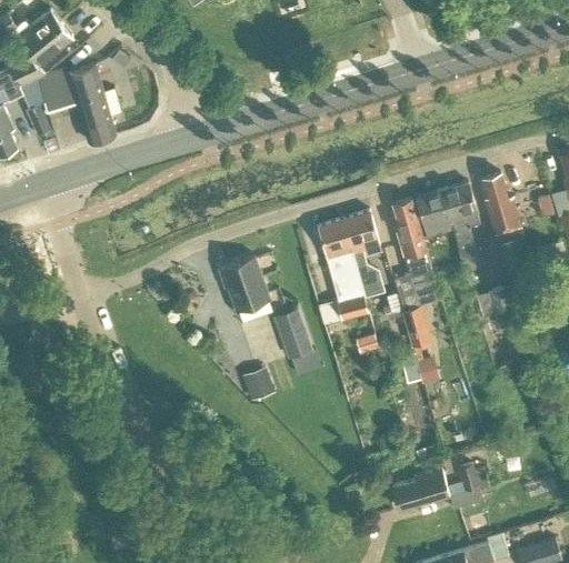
[(12,32),(27,51),(31,48),(36,53),(47,44),(43,41),(63,24),(52,11),(30,28),(26,22),(17,28),(11,32),(12,32)]
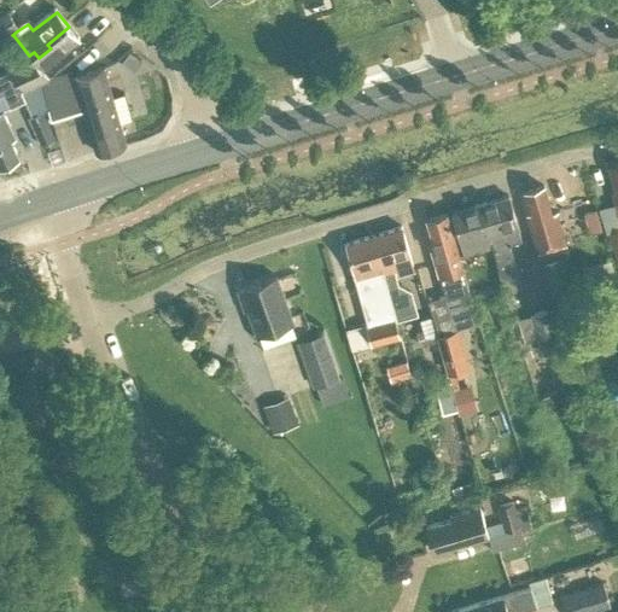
[(7,16),(0,21),(0,45),(13,35),(12,35),(18,30),(7,16)]
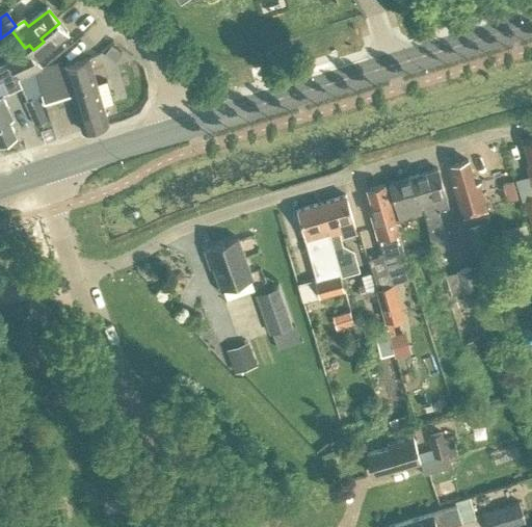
[(29,45),(25,48),(27,51),(8,59),(10,63),(0,69),(0,147),(16,139),(4,114),(8,112),(2,99),(0,99),(0,85),(5,83),(9,93),(27,84),(30,93),(41,90),(45,106),(74,98),(84,134),(108,127),(89,63),(68,70),(65,64),(62,66),(44,72),(37,63),(70,36),(59,23),(41,38),(44,42),(33,50),(29,45)]
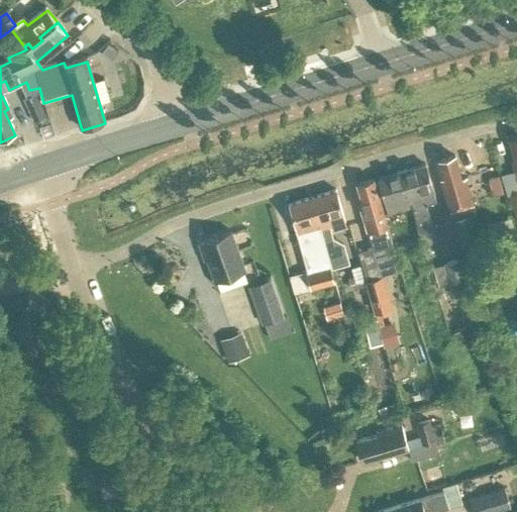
[(108,46),(101,57),(111,65),(118,54),(108,46)]
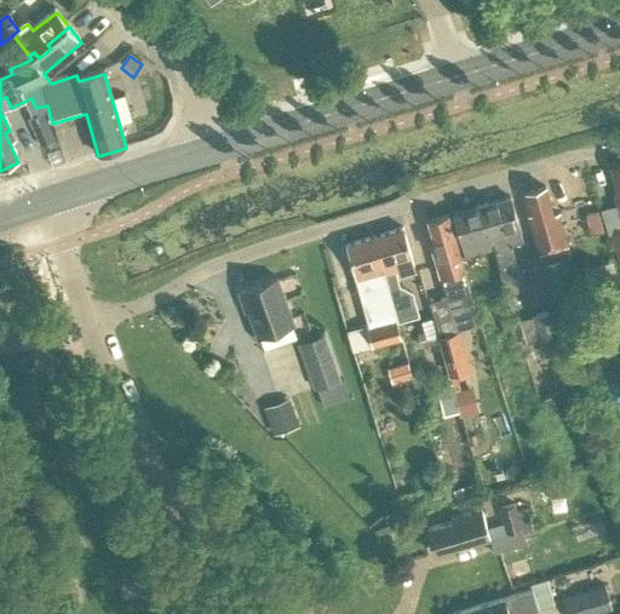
[(619,219),(619,231),(612,235),(619,265),(619,167),(609,171),(616,196),(614,196),(619,219)]
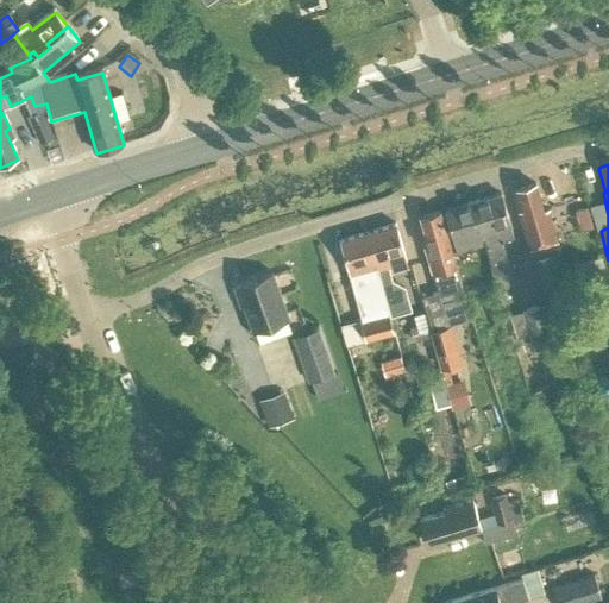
[(519,213),(523,228),(541,289),(560,283),(550,244),(557,242),(553,230),(548,211),(542,213),(534,187),(515,193),(522,212),(519,213)]
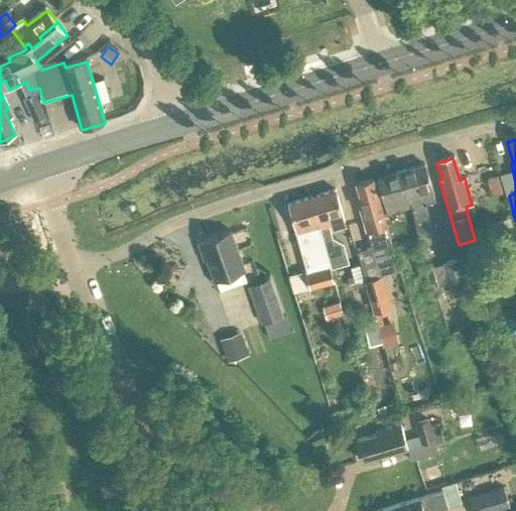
[(400,173),(411,210),(412,210),(426,258),(431,257),(438,250),(427,211),(422,213),(421,207),(434,203),(424,167),(400,173)]
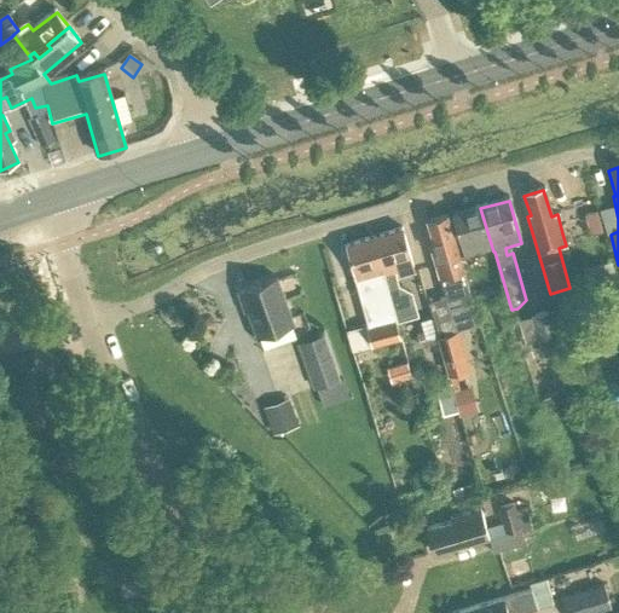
[(464,260),(493,252),(480,208),(452,217),(464,260)]
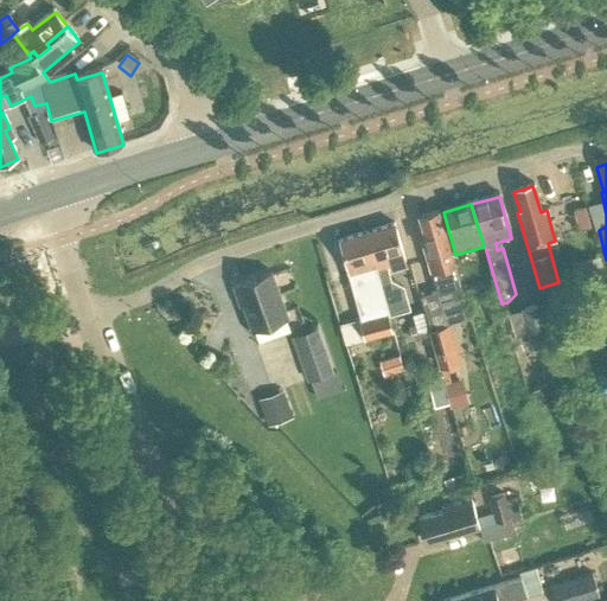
[(573,213),(580,234),(592,230),(585,210),(573,213)]
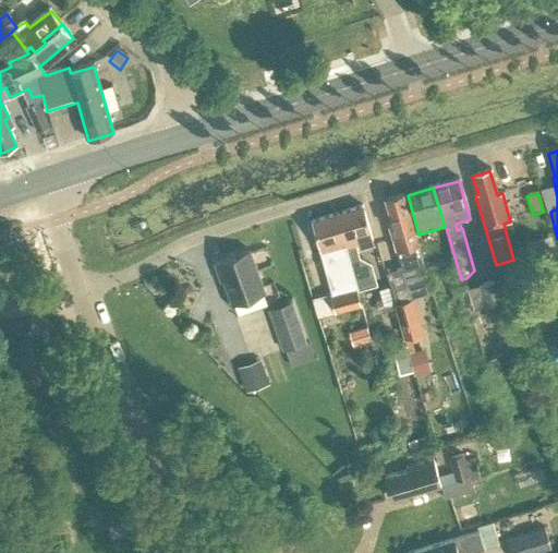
[(385,202),(392,225),(389,226),(403,273),(415,269),(417,278),(426,275),(403,196),(385,202)]
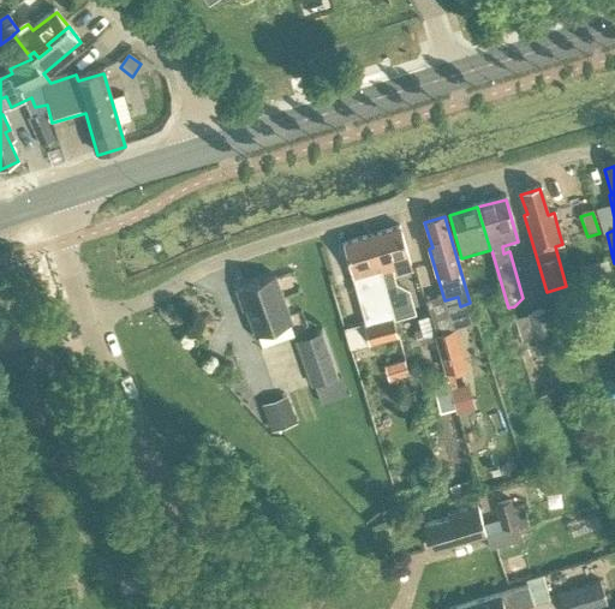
[(399,228),(371,237),(394,318),(395,322),(416,316),(408,293),(396,286),(394,276),(411,272),(399,228)]
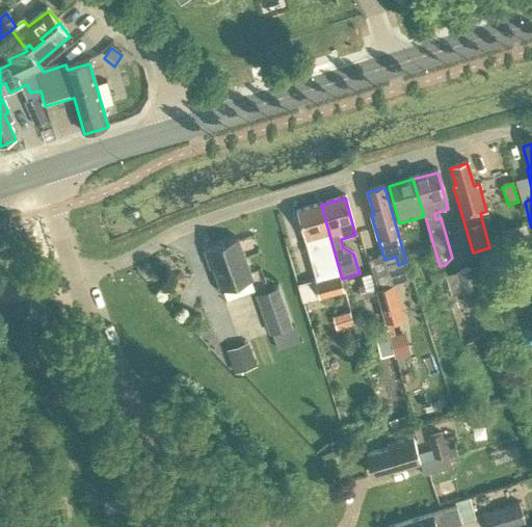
[(321,205),(297,212),(309,253),(316,251),(324,281),(339,277),(341,275),(321,205)]
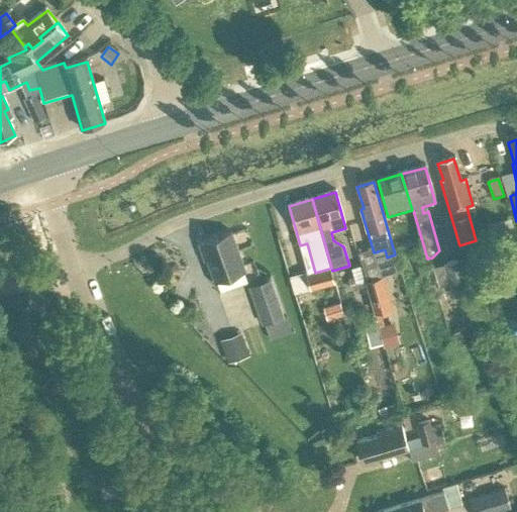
[(245,273),(231,234),(199,245),(205,263),(207,263),(215,284),(245,273)]
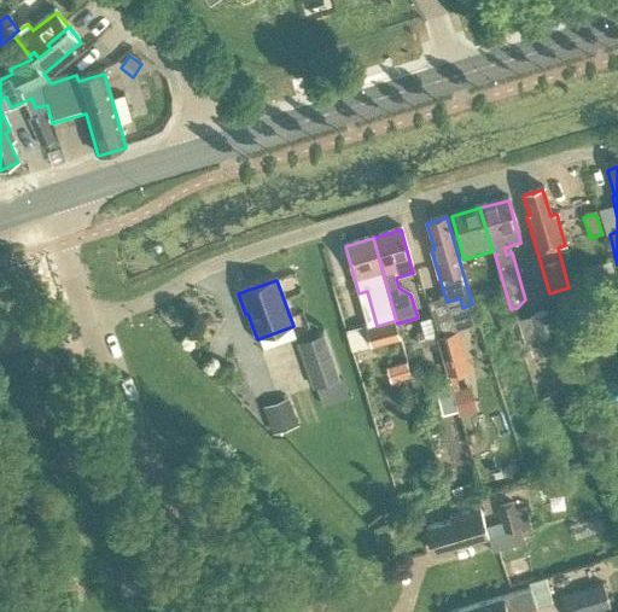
[(548,313),(530,318),(537,343),(542,359),(559,354),(548,313)]
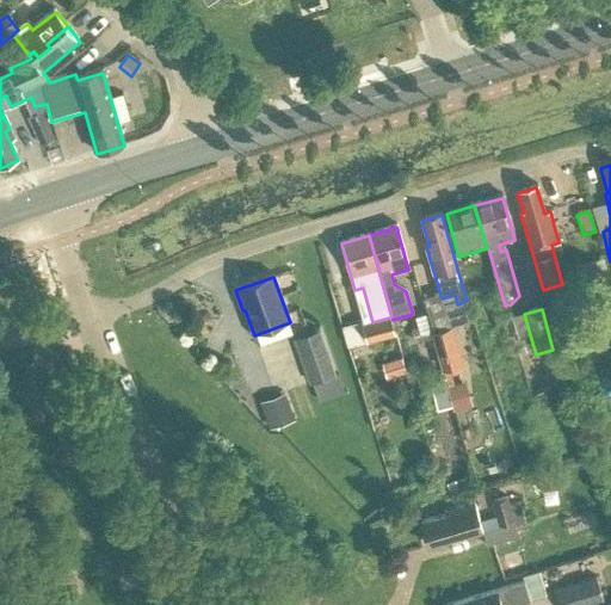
[(425,316),(414,320),(418,329),(419,337),(429,334),(430,334),(425,316)]
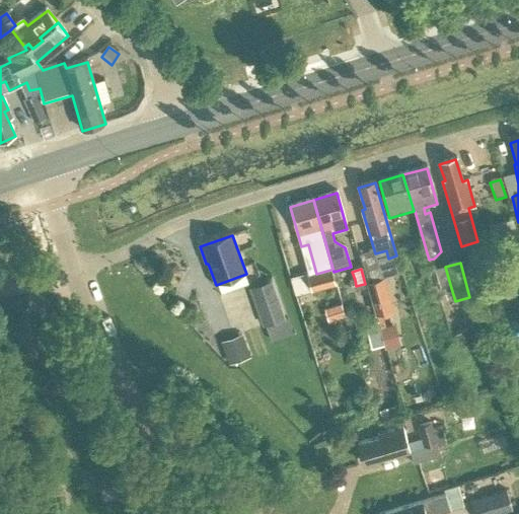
[(316,274),(309,276),(314,292),(314,293),(337,287),(330,270),(316,274)]
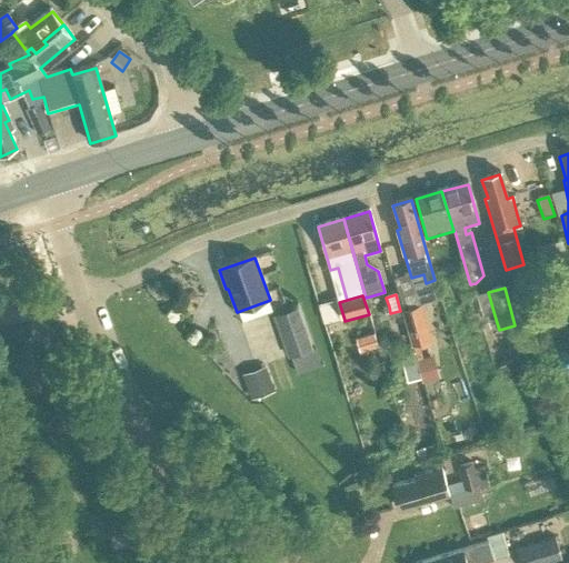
[(402,312),(412,347),(430,341),(421,307),(402,312)]
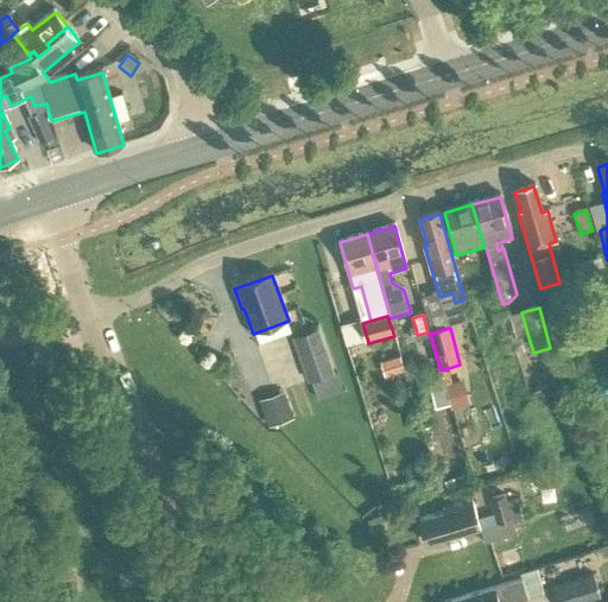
[(318,329),(291,337),(309,384),(334,375),(318,329)]
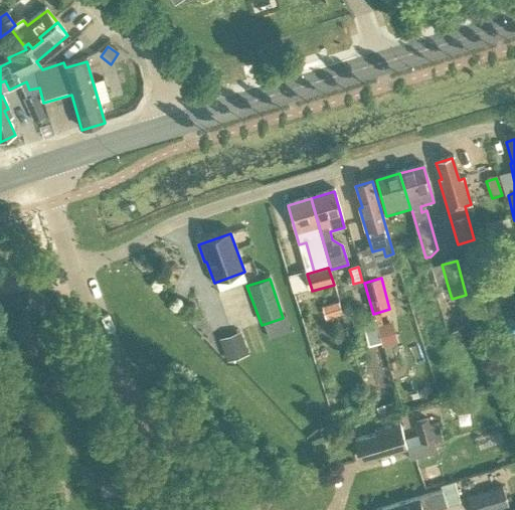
[(440,288),(435,290),(438,301),(444,300),(440,288)]
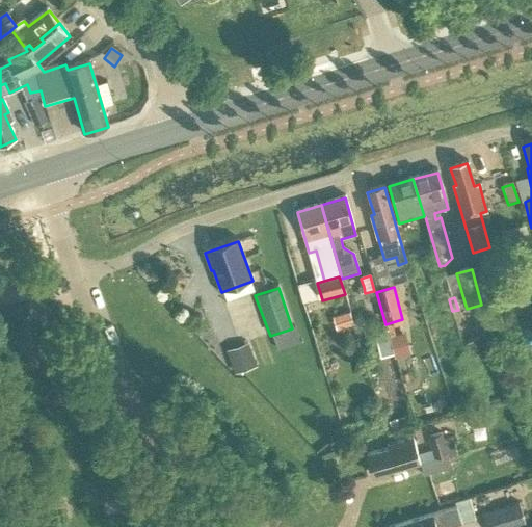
[(350,314),(333,319),(336,332),(353,327),(350,314)]
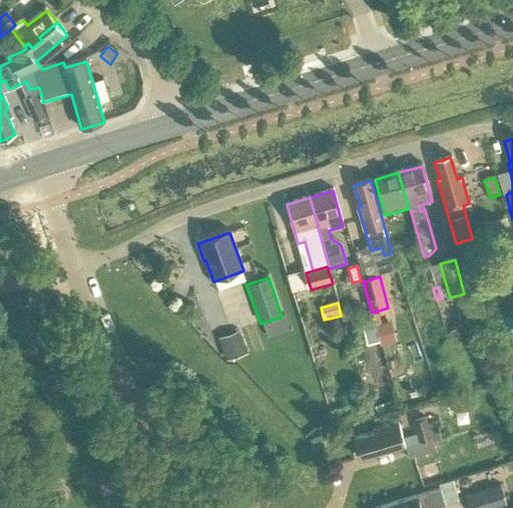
[(361,323),(367,347),(380,344),(376,327),(374,320),(361,323)]
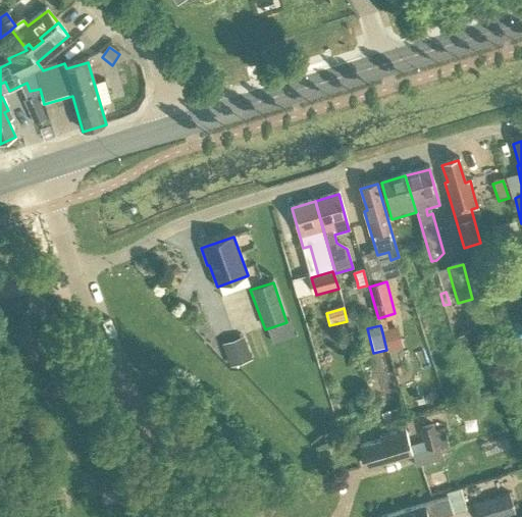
[(383,332),(382,332),(386,350),(387,354),(404,349),(398,328),(387,331),(383,332)]
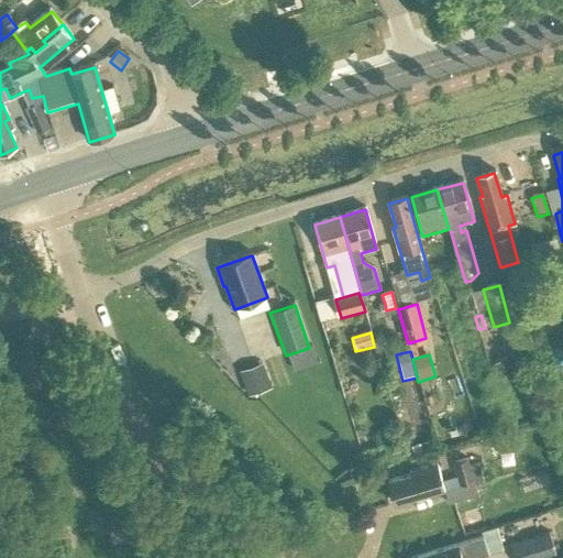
[(249,397),(265,392),(271,390),(262,365),(240,373),(249,397)]
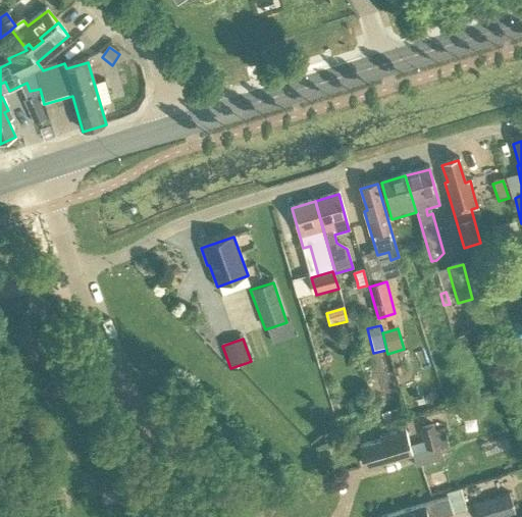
[(451,386),(444,389),(448,400),(460,397),(457,390),(451,386)]
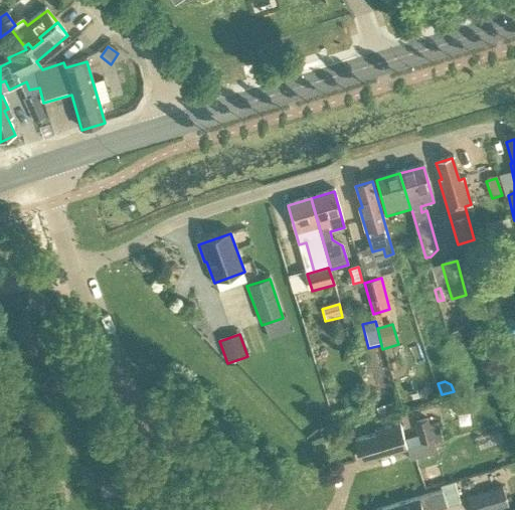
[(397,403),(383,407),(386,416),(400,412),(397,403)]
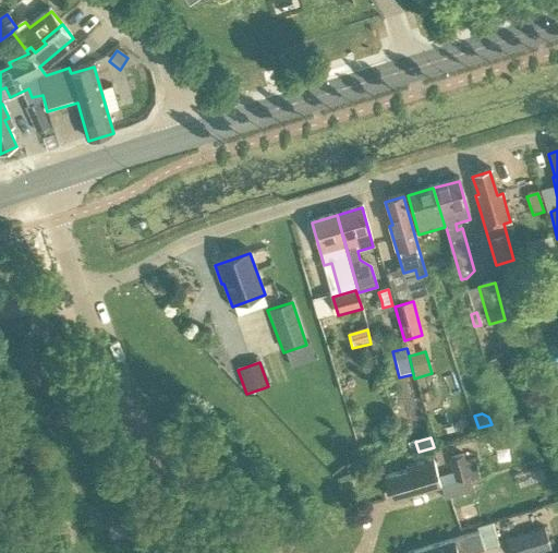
[(475,461),(465,464),(463,457),(449,460),(456,483),(441,487),(445,502),(473,493),(471,483),(481,480),(475,461)]
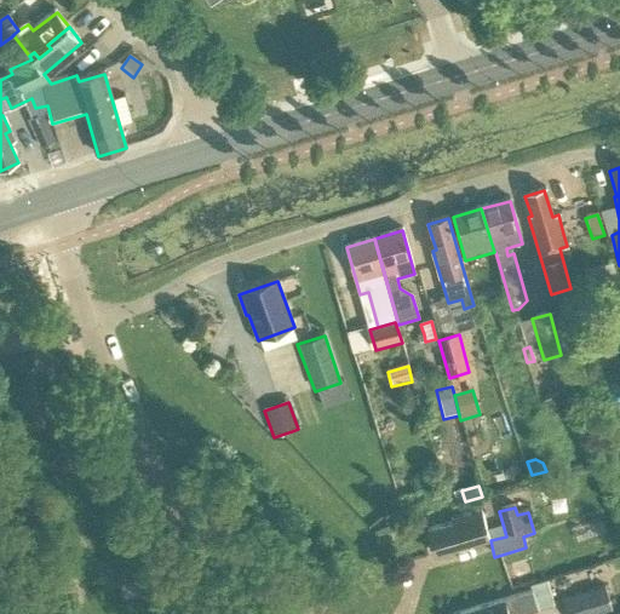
[(491,540),(482,512),(453,521),(453,524),(429,532),(436,556),(491,540)]
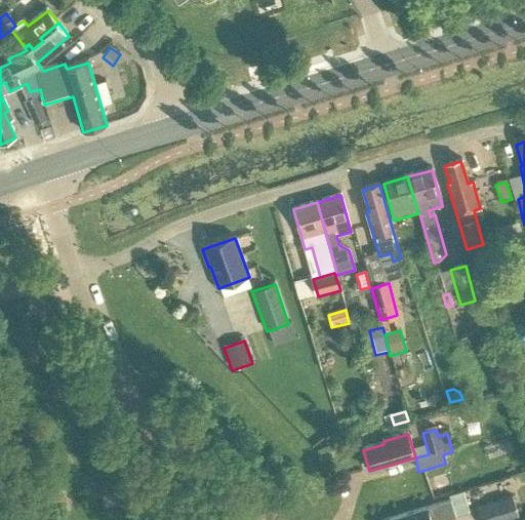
[(450,504),(427,511),(398,519),(453,519),(470,515),(463,492),(448,497),(450,504)]
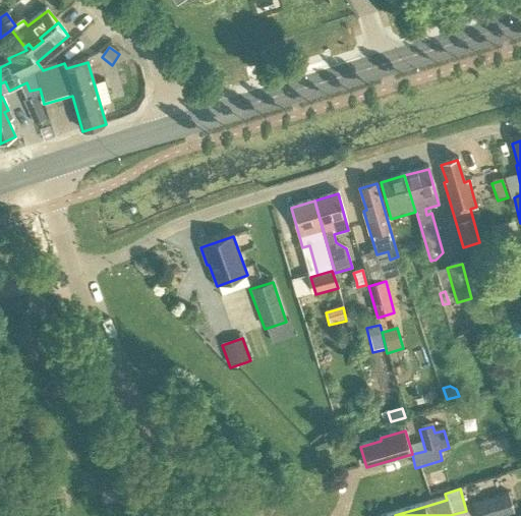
[(510,515),(514,514),(508,494),(472,505),(475,515),(510,515)]
